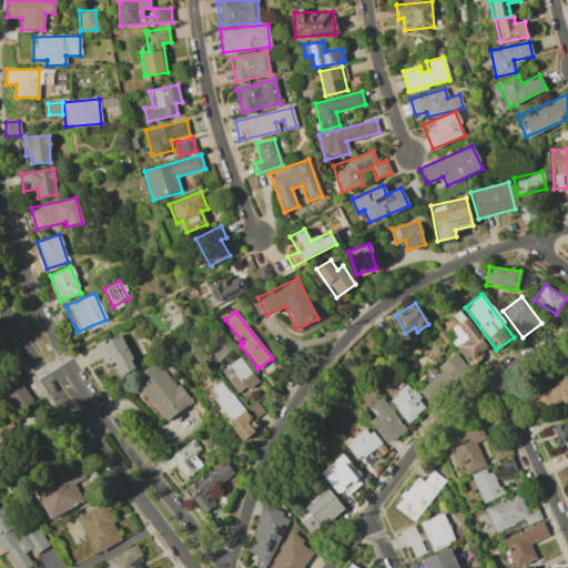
[(450,342),(472,366),(483,356),(479,353),(487,346),(465,318),(450,330),(457,337),(450,342)]
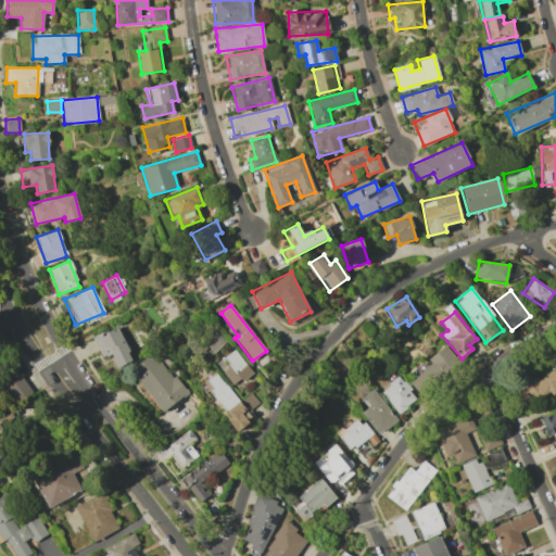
[(91,338),(102,358),(110,354),(116,367),(133,359),(116,326),(91,338)]
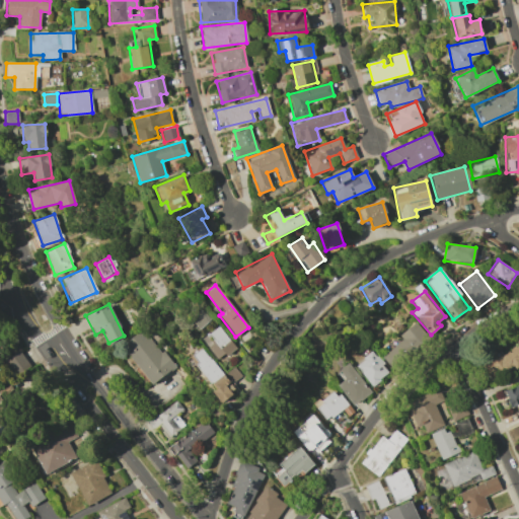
[(400,340),(381,357),(394,370),(429,339),(414,321),(398,336),(400,340)]
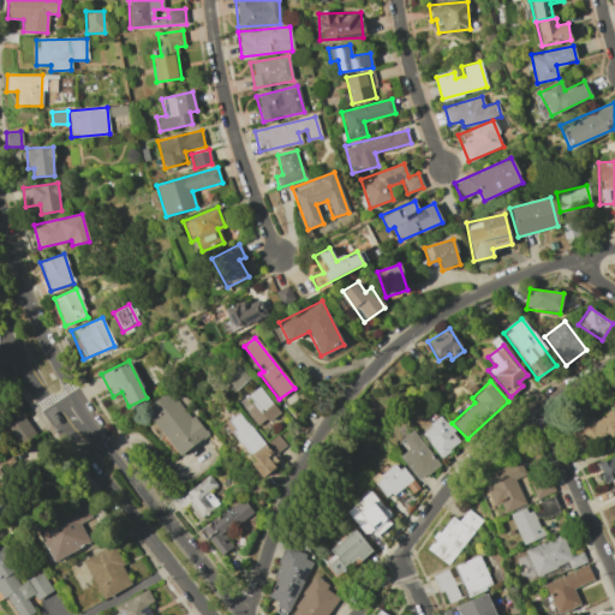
[(260,427),(279,411),(258,386),(239,402),(260,427)]
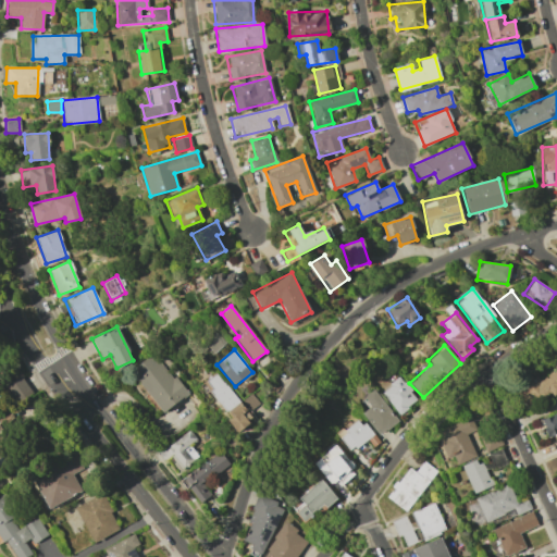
[(130,371),(163,412),(186,394),(152,353),(130,371)]
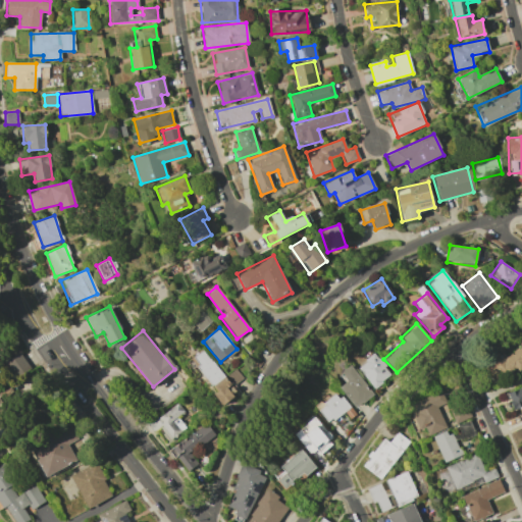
[(521,363),(521,338),(492,364),(505,378),(521,363)]
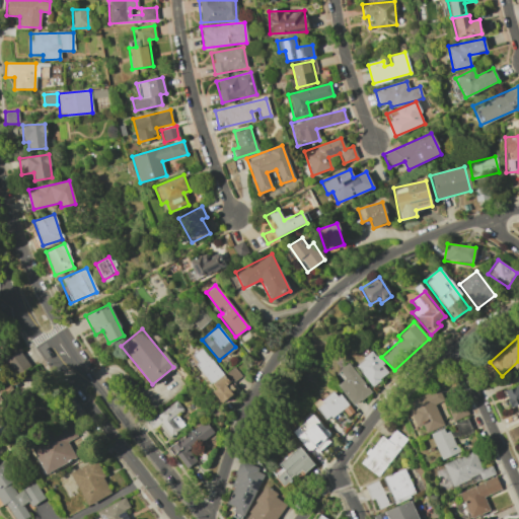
[(215,390),(212,391),(221,403),(237,390),(231,383),(241,376),(234,366),(222,375),(202,348),(190,357),(215,390)]
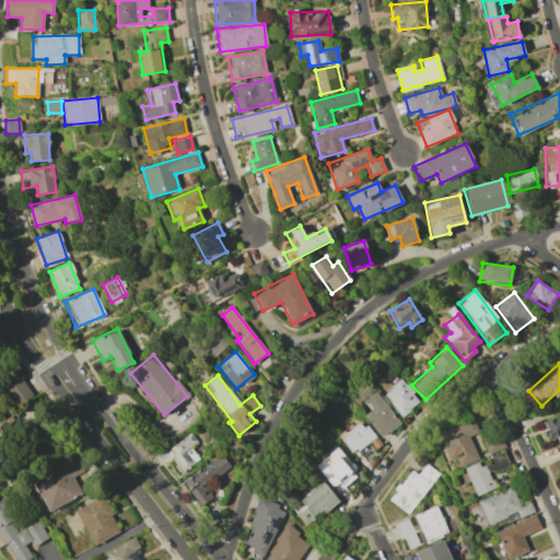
[(32,396),(21,376),(3,385),(14,405),(32,396)]
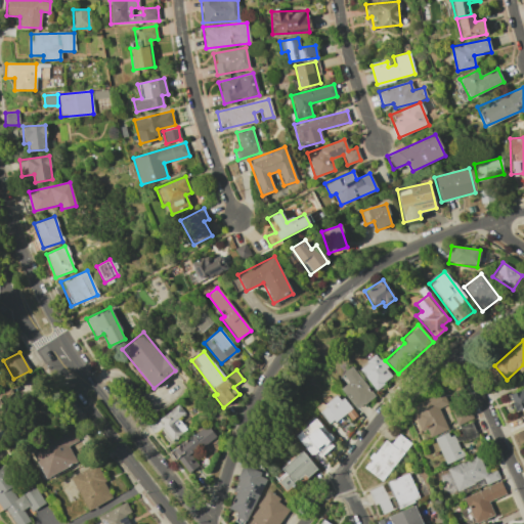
[(393,376),(376,354),(358,368),(375,390),(393,376)]
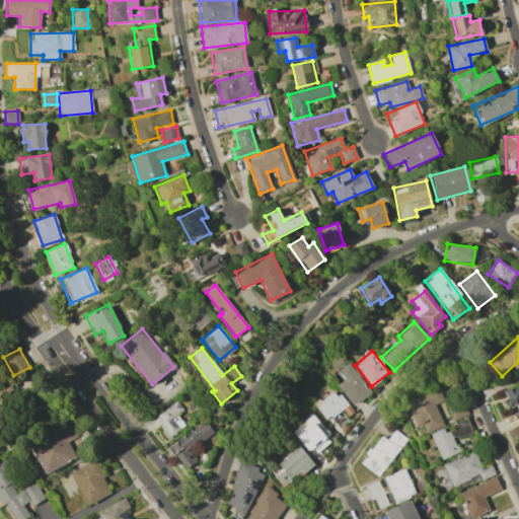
[(353,405),(370,392),(348,362),(338,370),(344,379),(337,384),(353,405)]
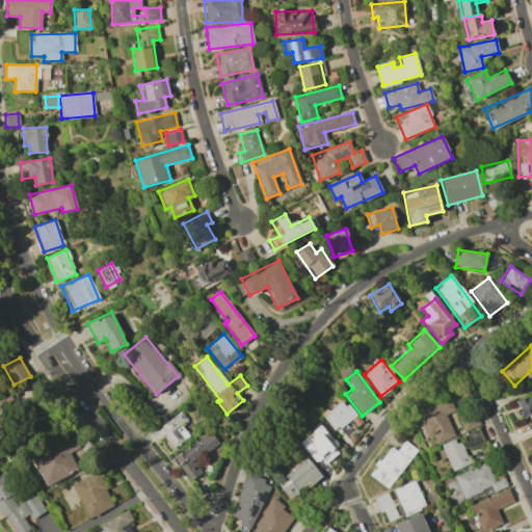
[(531,394),(516,400),(523,417),(531,413),(531,381),(530,382),(531,388),(531,394)]
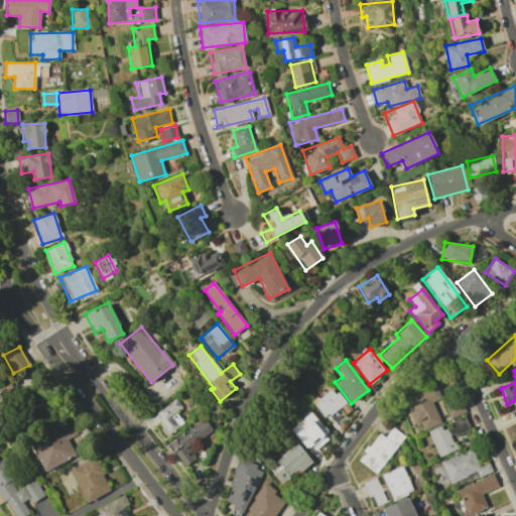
[(345,413),(349,411),(334,387),(311,401),(323,418),(341,407),(345,413)]
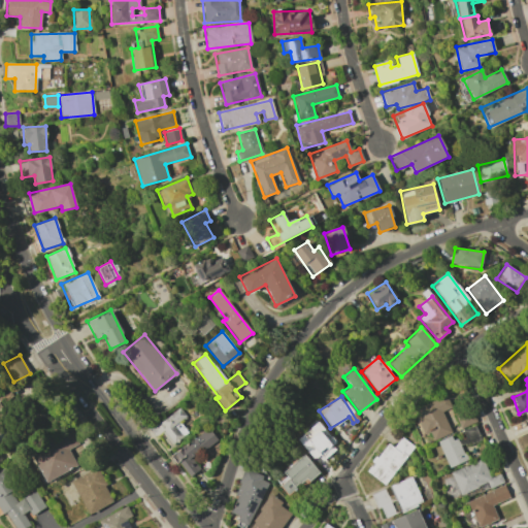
[(430,433),(432,439),(450,434),(443,410),(450,408),(447,397),(415,406),(422,435),(430,433)]
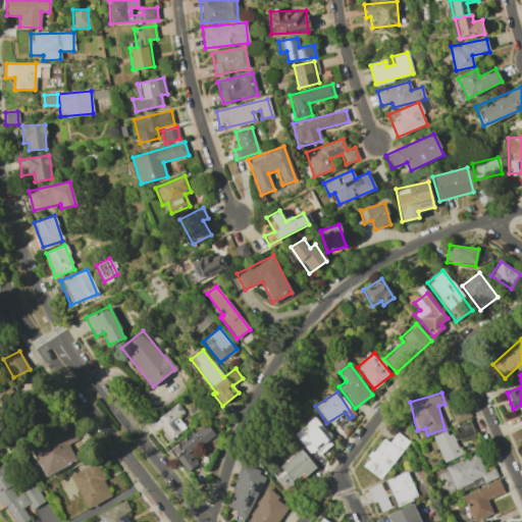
[(176,417),(184,412),(177,403),(148,424),(153,432),(161,426),(170,439),(186,428),(176,417)]
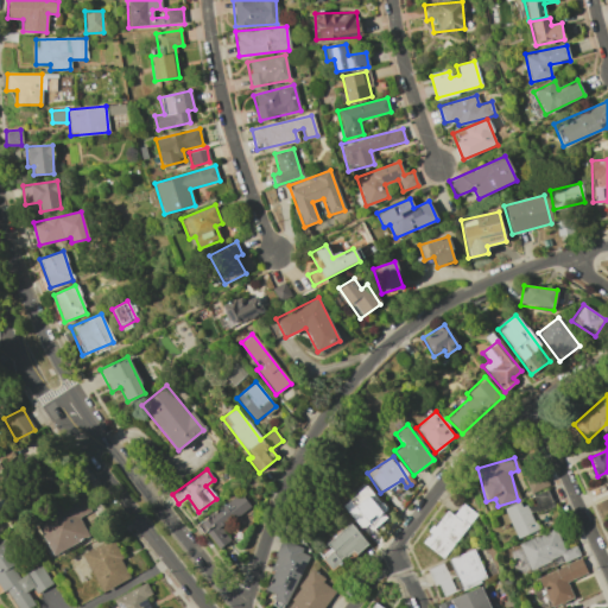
[(342,507),(366,532),(387,512),(363,487),(342,507)]
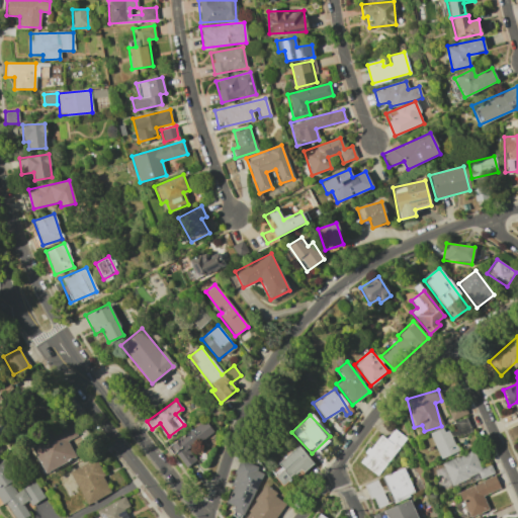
[(189,450),(212,431),(202,419),(168,447),(186,468),(196,459),(189,450)]
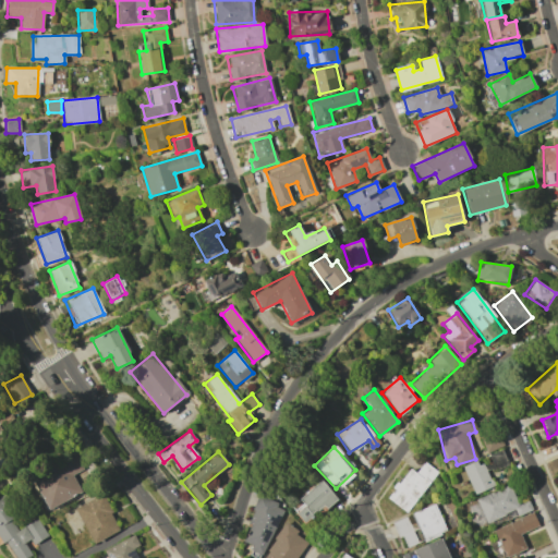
[(31,477),(48,510),(81,493),(72,475),(84,469),(76,453),(31,477)]
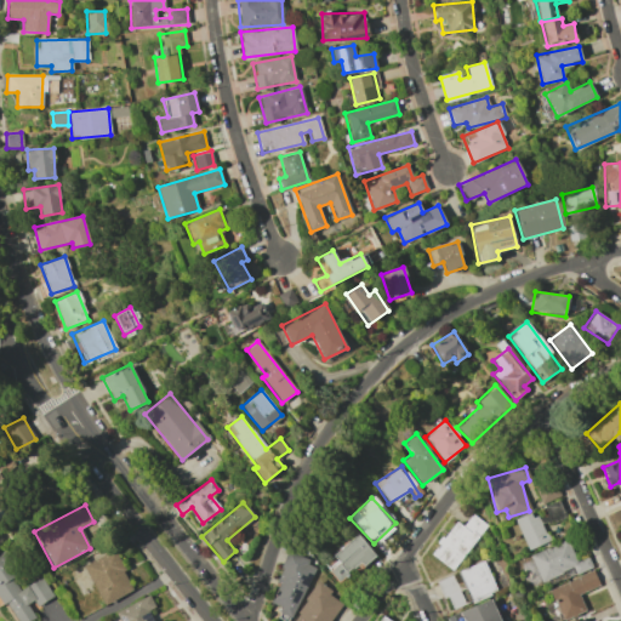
[(528,550),(548,541),(534,511),(514,519),(528,550)]
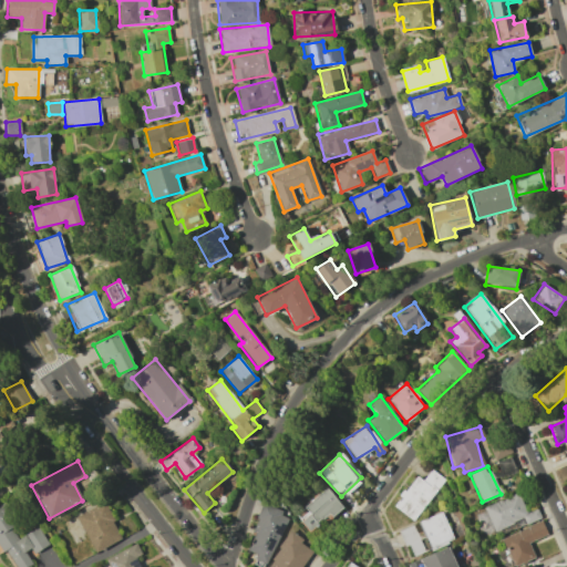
[(444,480),(431,470),(422,481),(415,475),(393,506),(413,521),(444,480)]
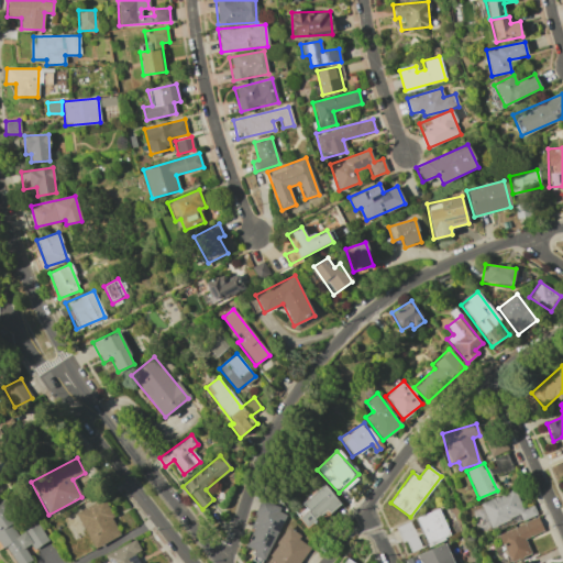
[(307,528),(339,503),(324,485),(294,511),(307,528)]
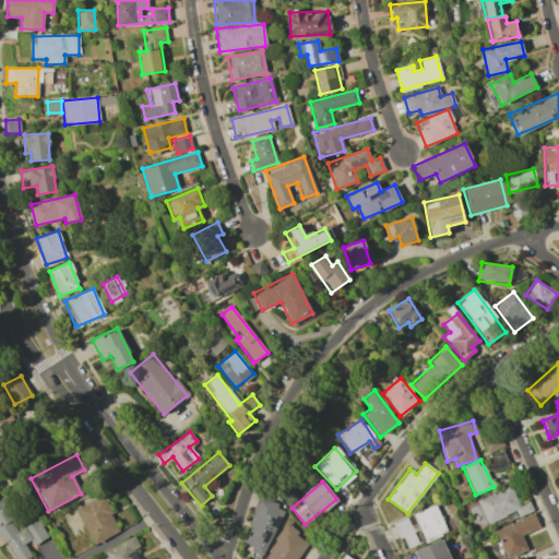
[(519,506),(510,486),(477,500),(487,524),(513,512),(515,518),(533,510),(528,501),(519,506)]
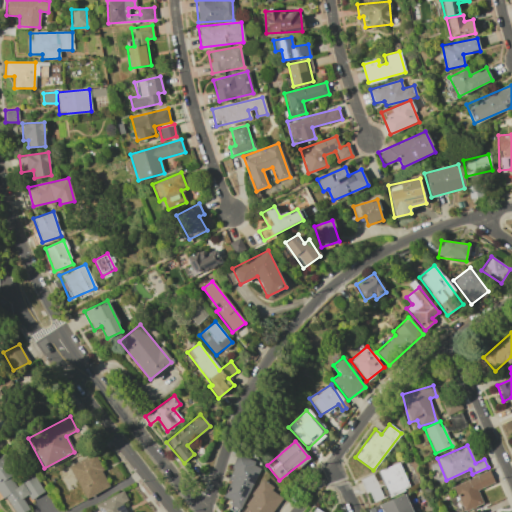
[(83,498),(109,488),(96,454),(70,464),(83,498)]
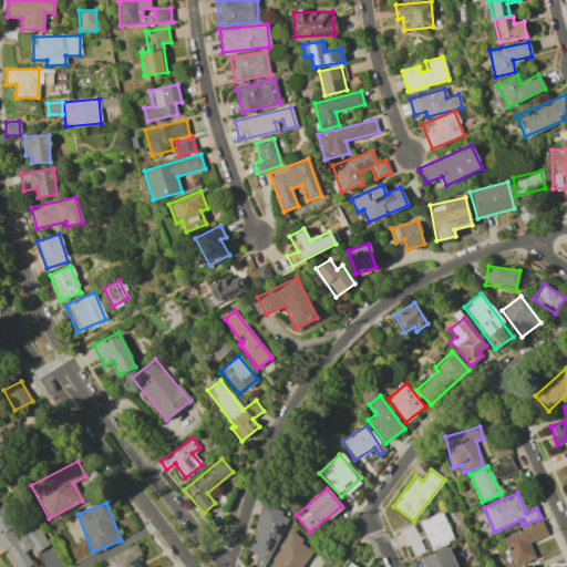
[(0,546),(11,566),(27,566),(34,564),(30,556),(48,546),(38,527),(20,536),(2,505),(0,505),(0,546)]
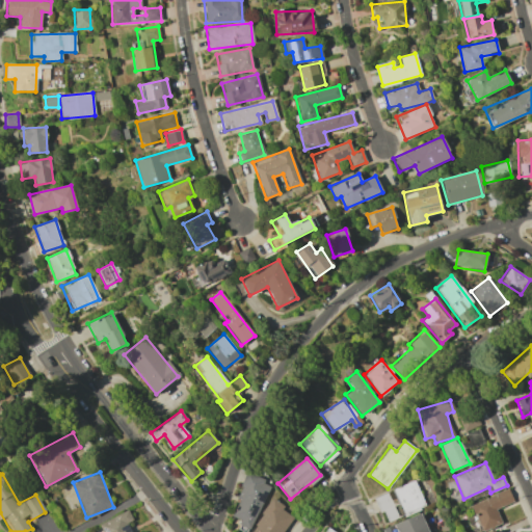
[(386,523),(425,507),(415,481),(375,497),(386,523)]
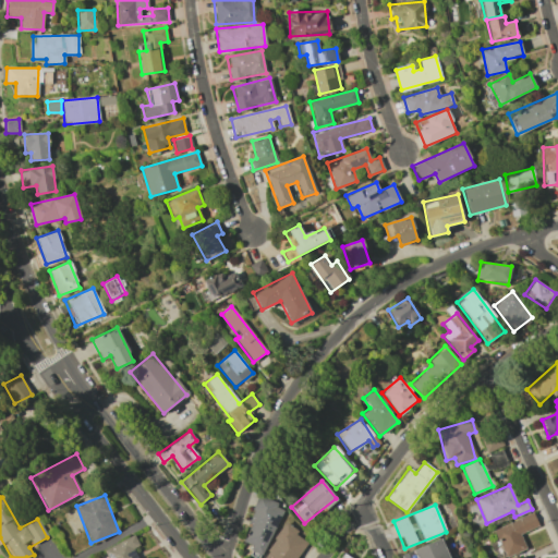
[(538,525),(532,512),(493,530),(506,557),(526,548),(520,534),(538,525)]
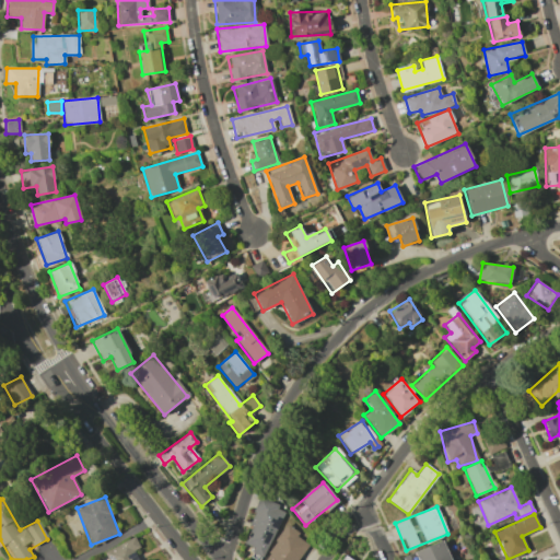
[(296,559),(307,544),(296,537),(299,533),(287,525),(263,559),(296,559)]
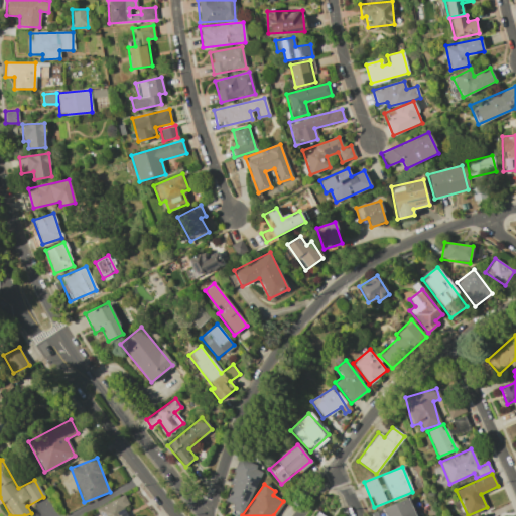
[(127,515),(124,507),(128,505),(124,495),(95,509),(97,515),(127,515)]
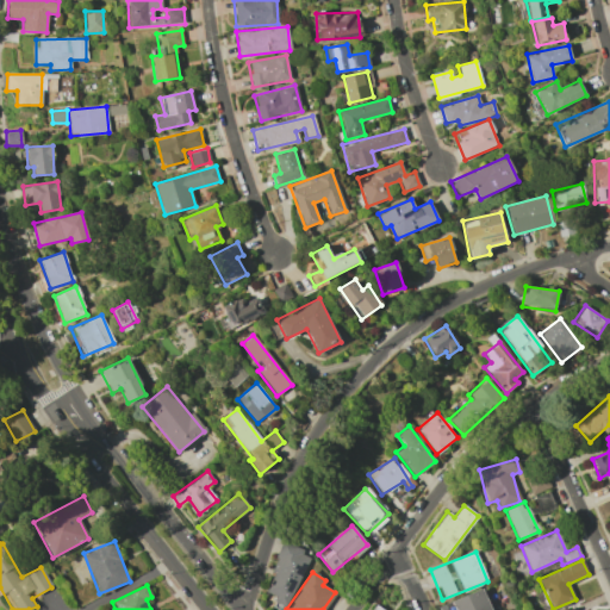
[(455,609),(491,609),(483,587),(452,601),(455,609)]
